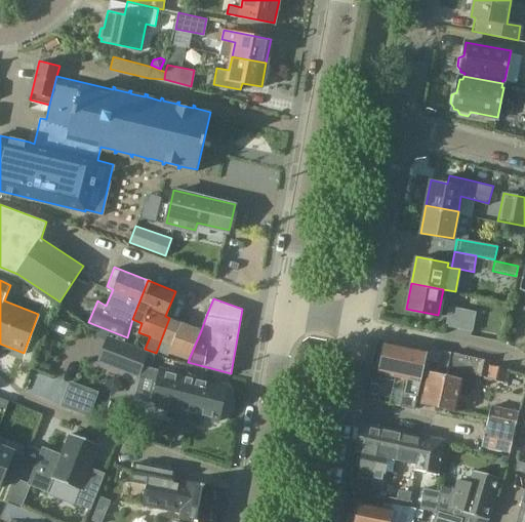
[(449,306),(446,325),(473,330),(476,311),(449,306)]
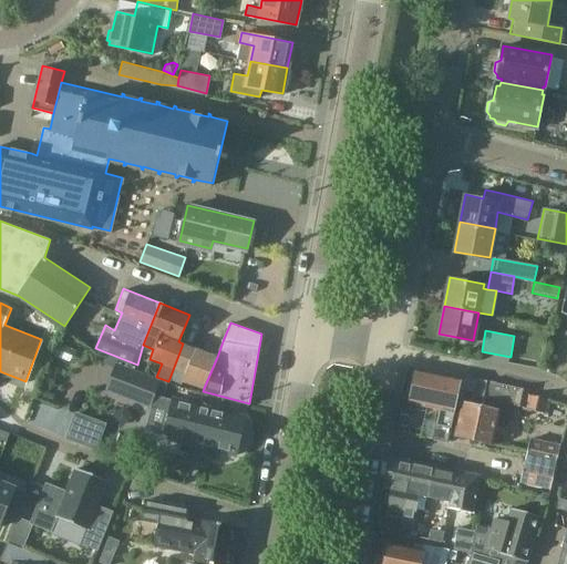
[(183,380),(188,382),(200,350),(183,344),(174,367),(179,369),(175,381),(182,383),(183,380)]
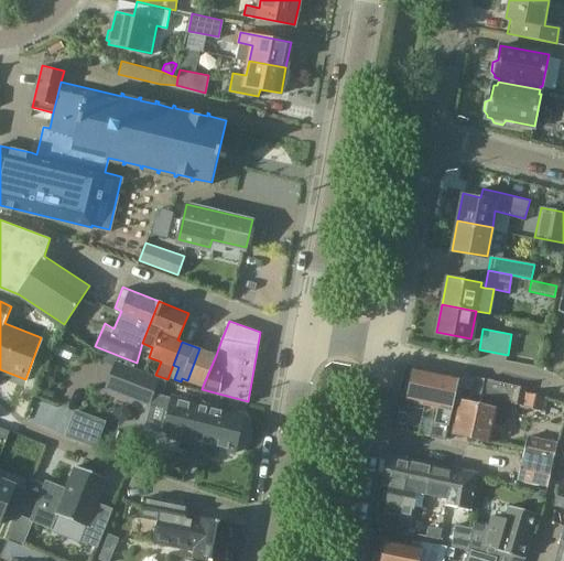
[(187,380),(203,386),(216,355),(199,348),(187,380)]
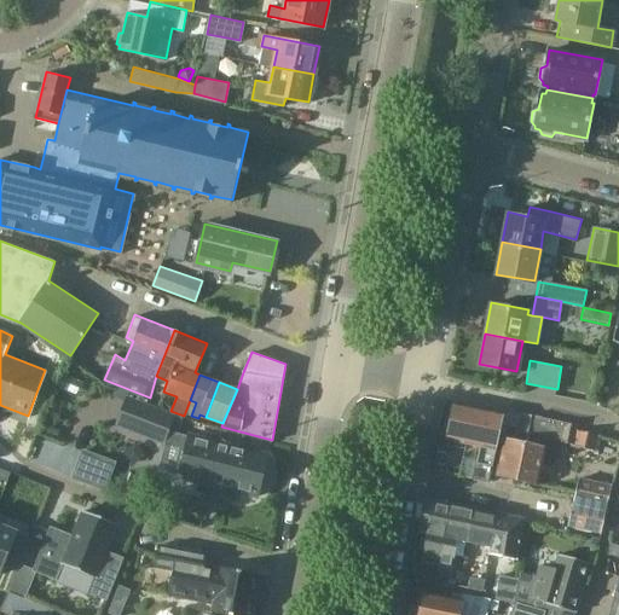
[(139,422),(136,430),(163,441),(169,425),(173,415),(173,413),(127,396),(121,415),(139,422)]
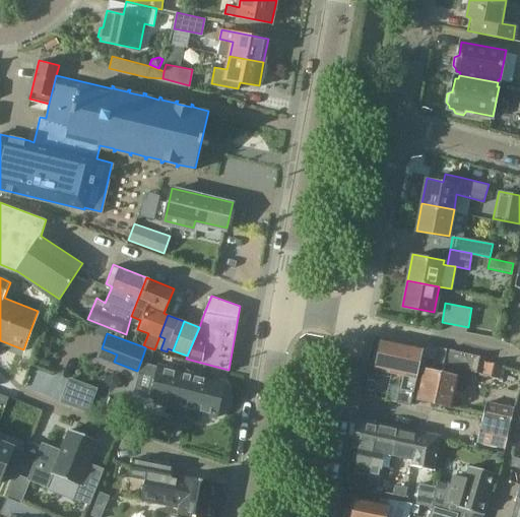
[(410,343),(386,338),(382,338),(376,368),(404,373),(401,388),(414,391),(425,343),(410,340),(410,343)]
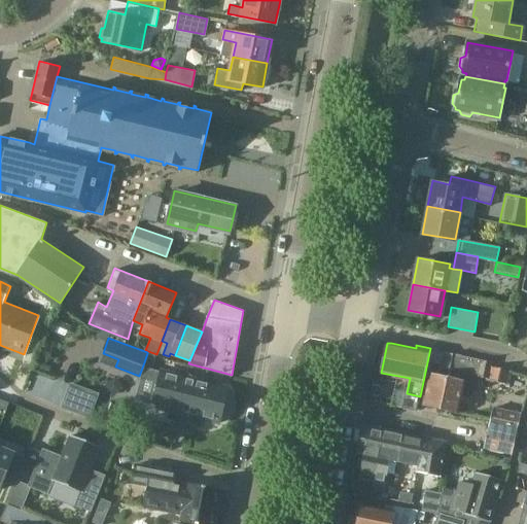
[(423,404),(440,407),(452,352),(444,351),(438,375),(430,373),(423,404)]
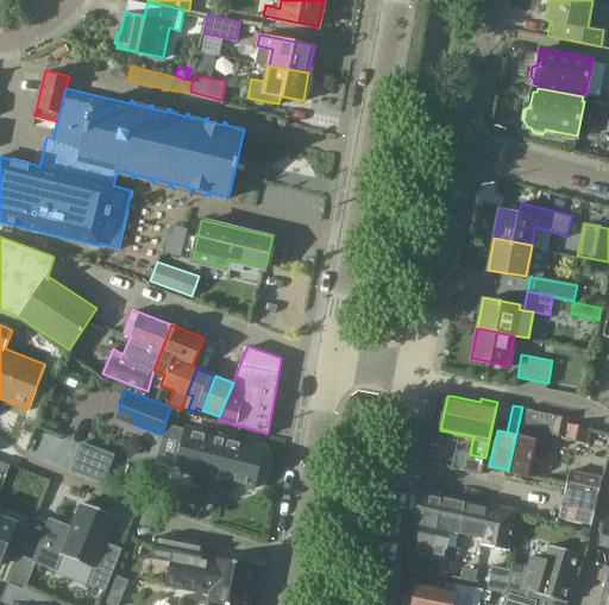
[(522,407),(508,470),(529,474),(538,439),(537,439),(539,429),(551,432),(551,433),(565,435),(564,438),(584,442),(589,427),(567,422),(569,416),(556,414),(554,414),(534,410),(534,409),(522,407)]
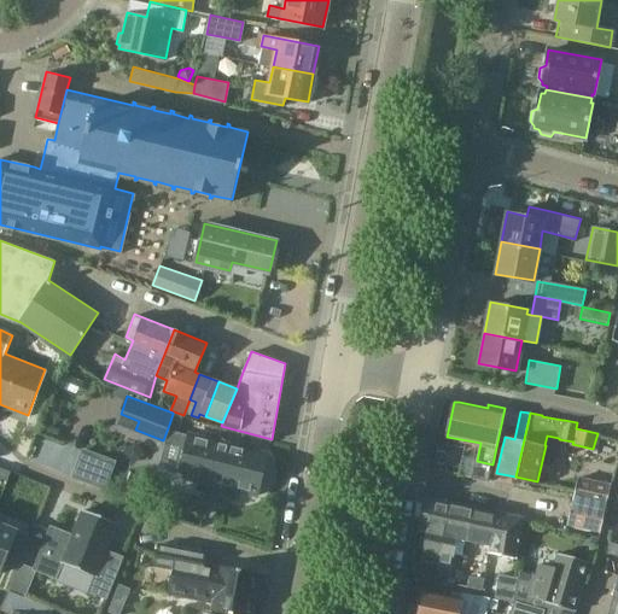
[(179,473),(179,474),(257,495),(267,452),(188,432),(188,433),(178,431),(181,415),(173,414),(169,425),(158,467),(179,473)]
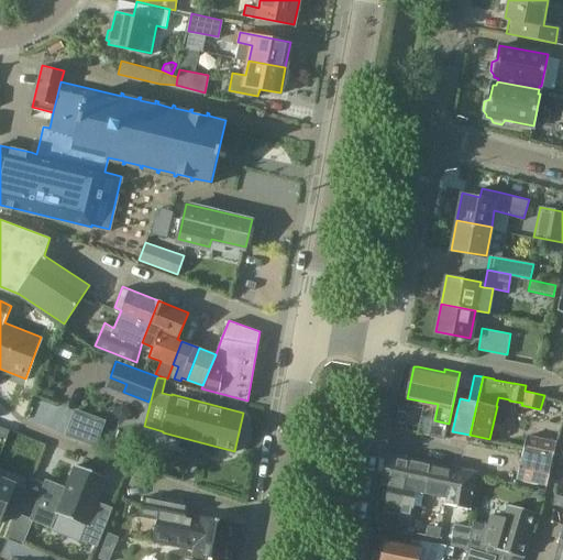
[(78,401),(77,406),(91,412),(92,406),(78,401)]
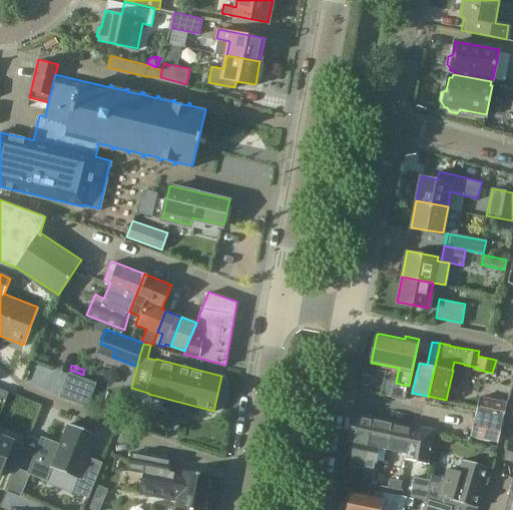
[(68,372),(60,395),(87,405),(92,393),(78,388),(82,377),(68,372)]
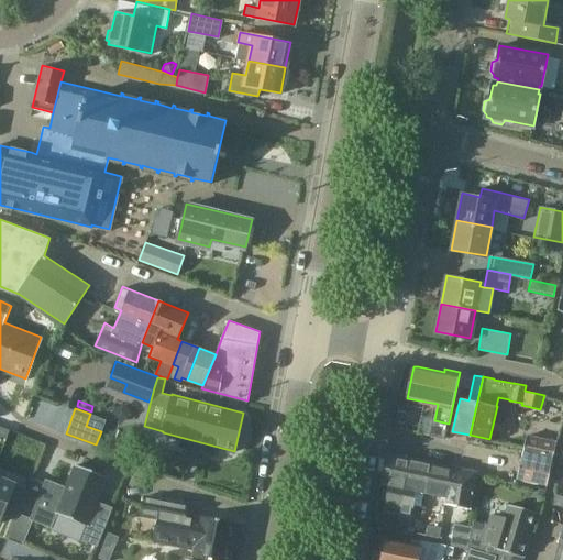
[(445,438),(449,424),(434,420),(431,435),(445,438)]
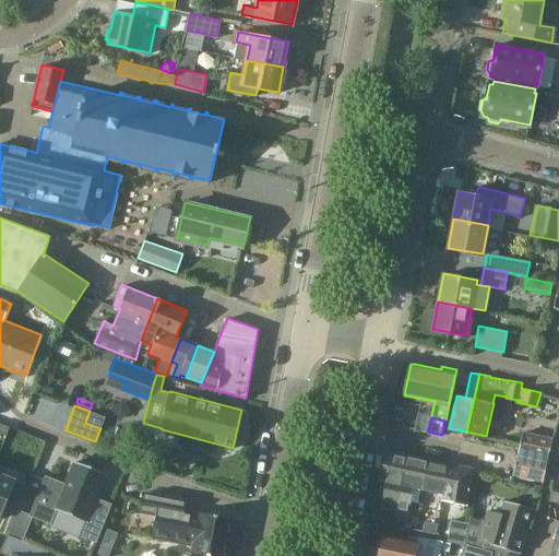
[(0,422),(0,432),(7,434),(10,426),(0,422)]
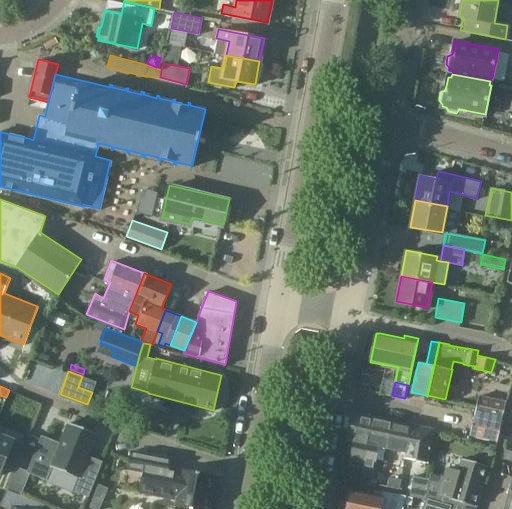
[(479,395),(475,412),(503,418),(506,401),(479,395)]
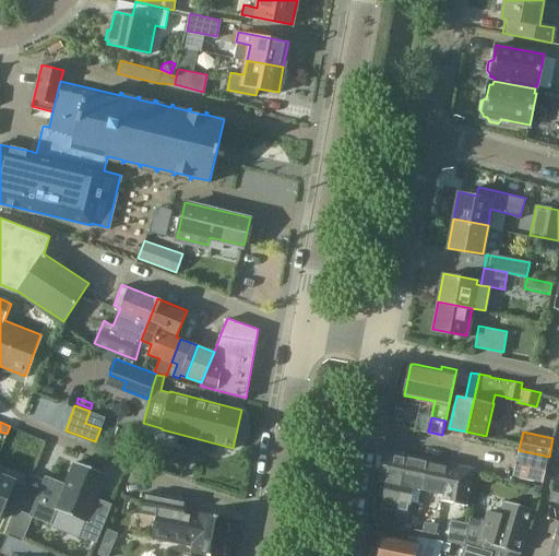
[(382,505),(396,508),(407,453),(385,449),(380,480),(387,482),(382,505)]
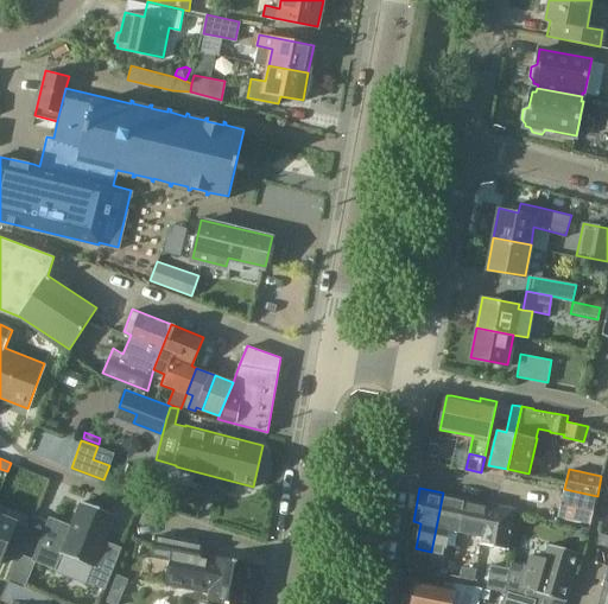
[(597,496),(564,489),(558,515),(591,522),(597,496)]
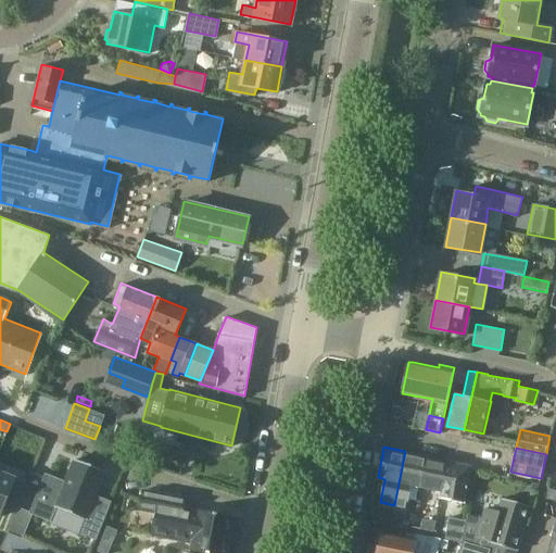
[(405,451),(394,505),(391,522),(412,526),(414,513),(413,513),(405,511),(411,485),(419,486),(426,455),(405,451)]
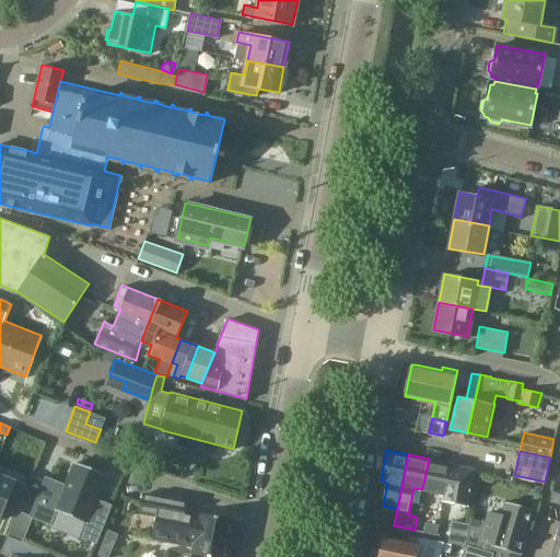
[(451,463),(429,459),(422,489),(444,495),(451,463)]
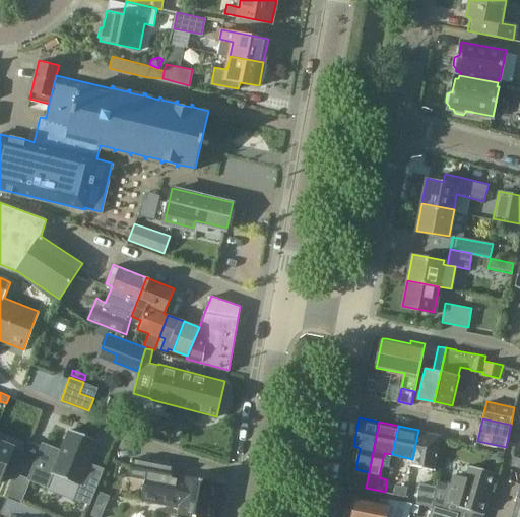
[(88,461),(98,440),(69,428),(61,449),(42,441),(26,478),(48,487),(53,473),(79,483),(73,497),(89,504),(104,467),(88,461)]
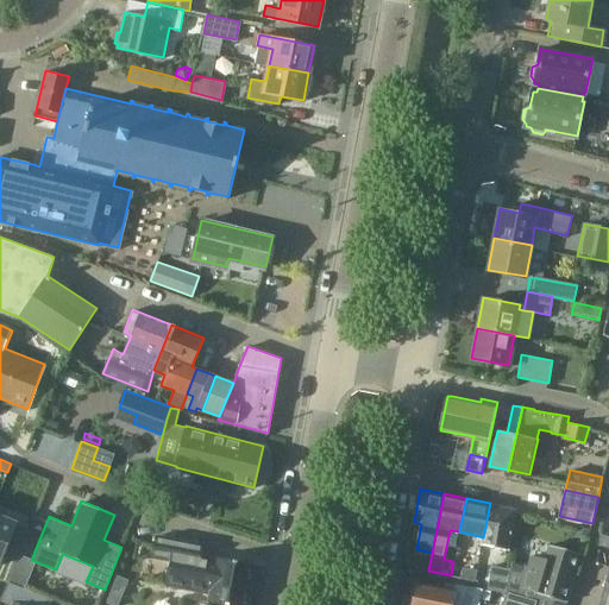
[(490,503),(483,537),(482,543),(509,549),(516,509),(490,503)]
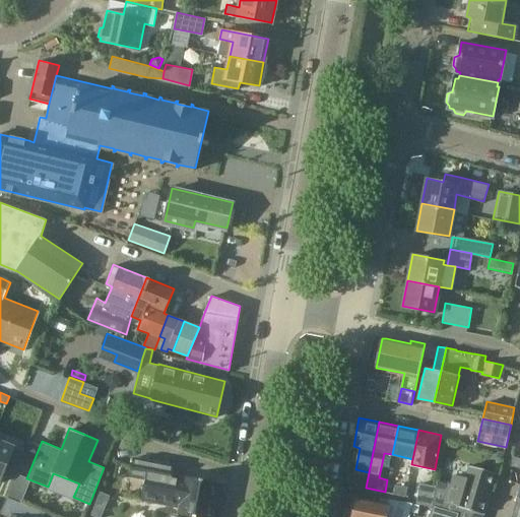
[(0,478),(4,469),(15,474),(24,451),(0,441),(0,478)]
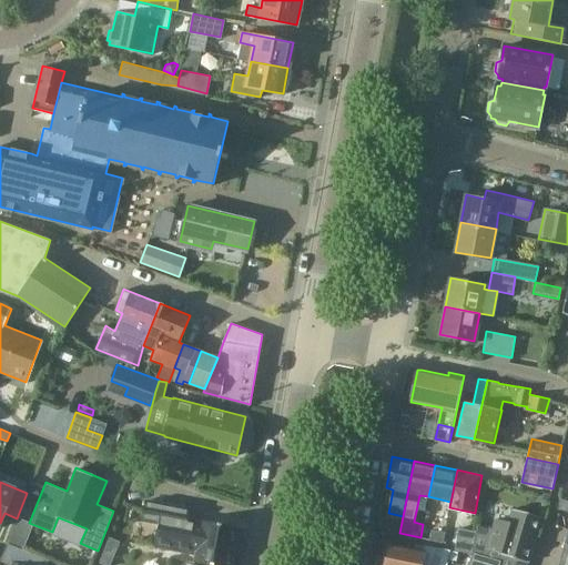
[(547,502),(550,494),(539,491),(537,500),(547,502)]
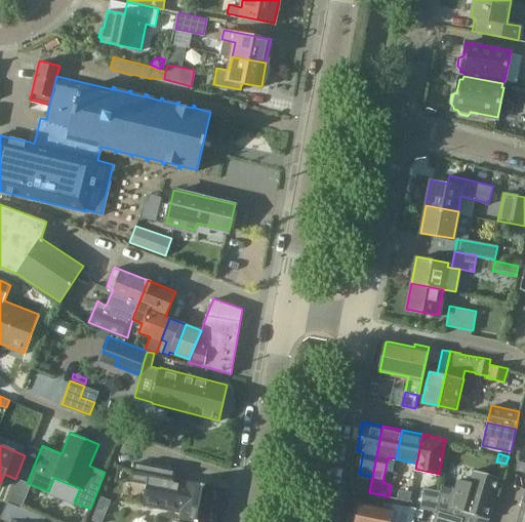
[(151,464),(144,504),(180,511),(179,518),(199,521),(212,521),(219,486),(174,477),(172,475),(173,469),(151,464)]
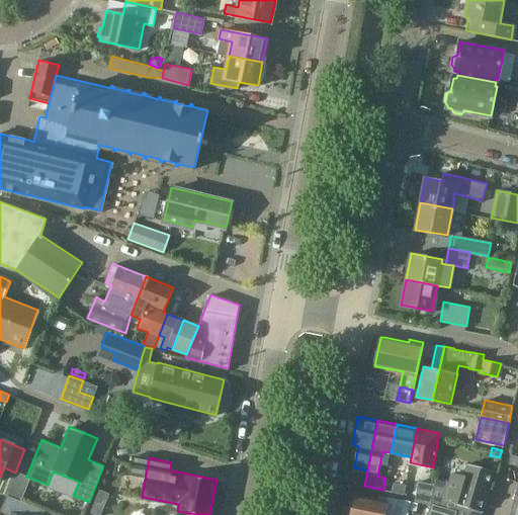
[(456,505),(482,512),(494,470),(468,463),(464,476),(452,473),(444,500),(456,503),(456,505)]
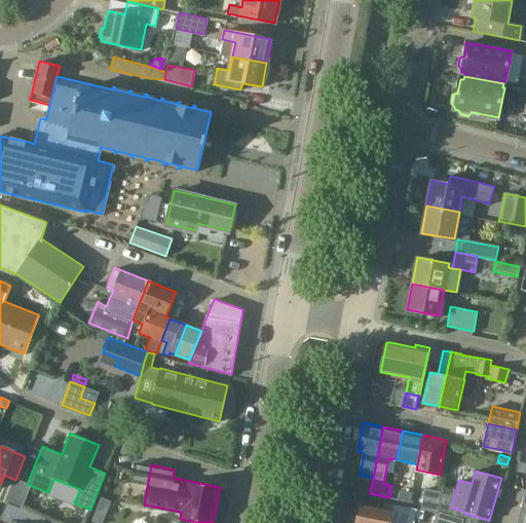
[(440,491),(424,488),(420,509),(437,512),(440,491)]
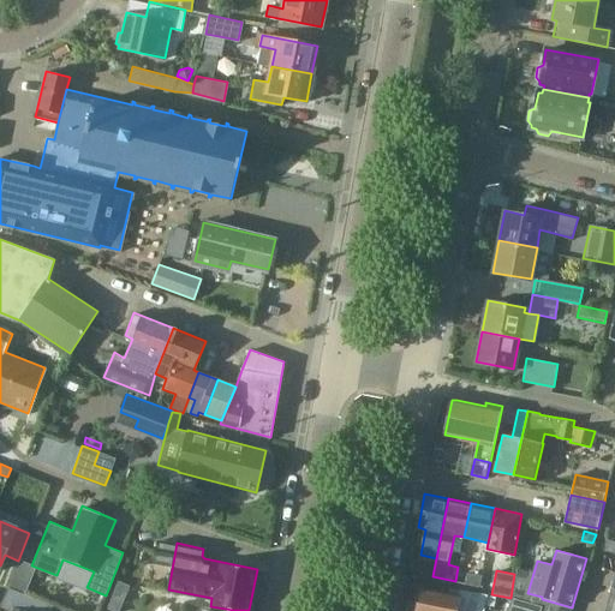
[(467,573),(465,582),(479,585),(481,575),(467,573)]
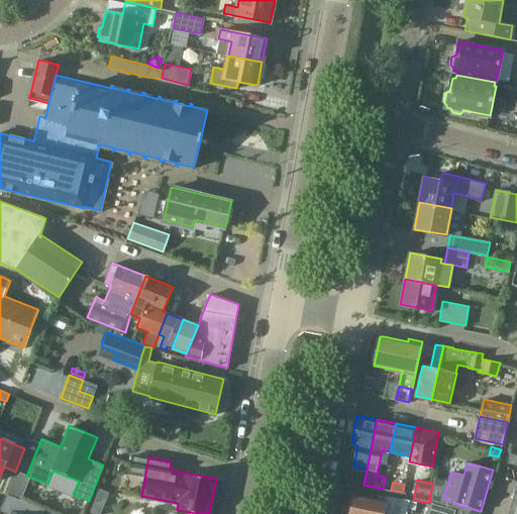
[(100,488),(90,511),(97,513),(99,513),(109,492),(100,488)]
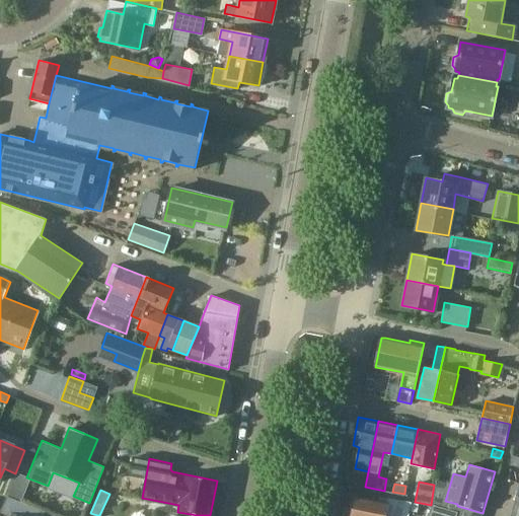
[(38,515),(42,509),(7,496),(0,511),(10,515),(9,515),(38,515)]
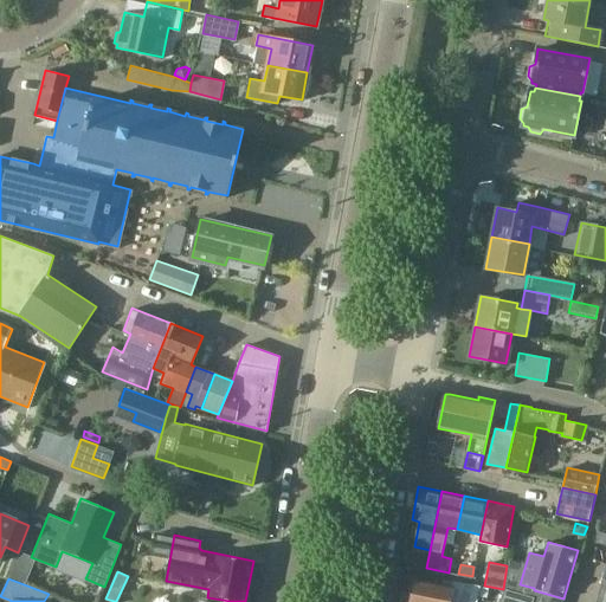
[(451,587),(414,580),(413,587),(410,586),(407,601),(476,601),(477,595),(487,597),(488,587),(452,581),(451,587)]
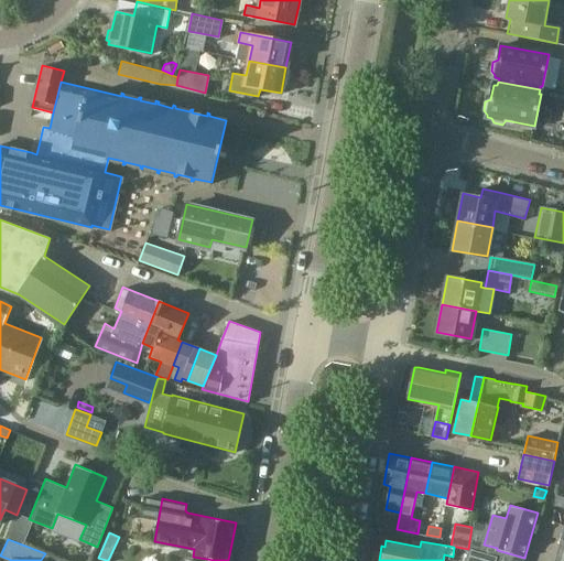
[(496,560),(498,557),(470,549),(467,560),(496,560)]
